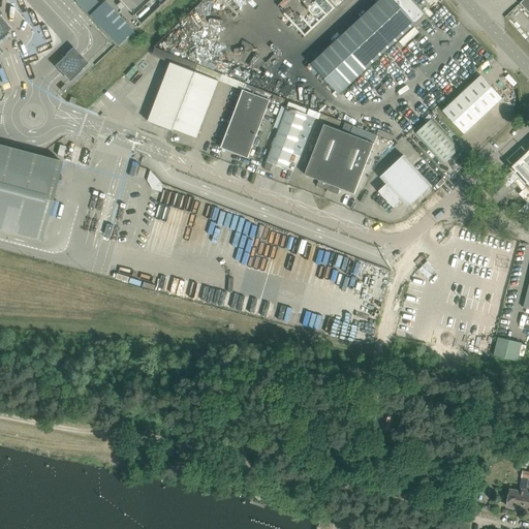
[(96,0),(73,0),(87,13),(99,2),(96,0)]
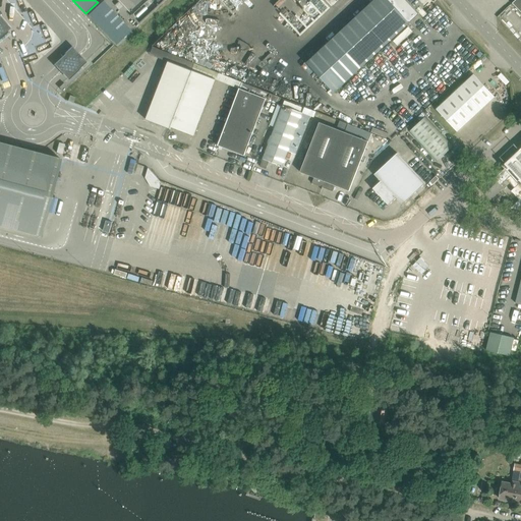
[(373,0),(306,63),(334,93),(419,14),(405,0),(373,0)]
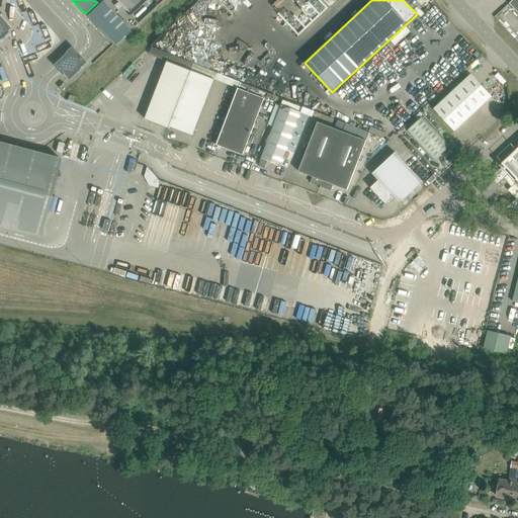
[(103,1),(89,14),(116,45),(132,30),(103,1)]
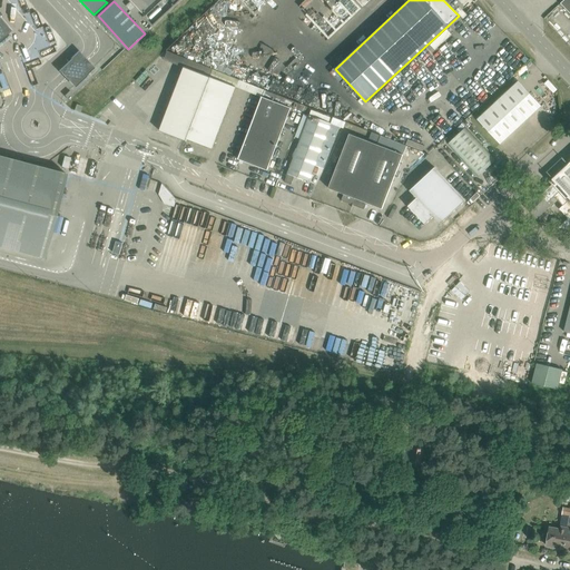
[(0,19),(0,45),(12,35),(0,19)]
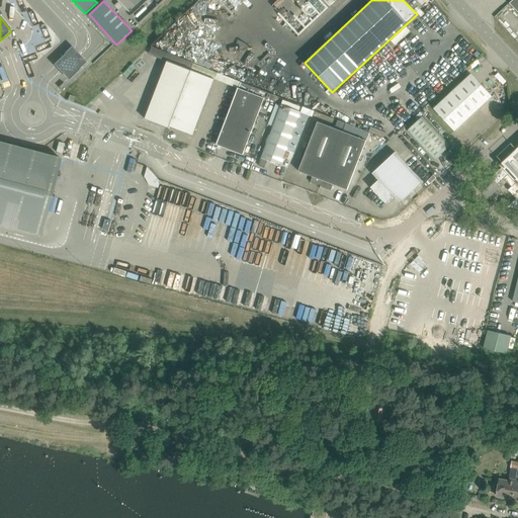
[(395,45),(410,31),(406,26),(391,40),(395,45)]
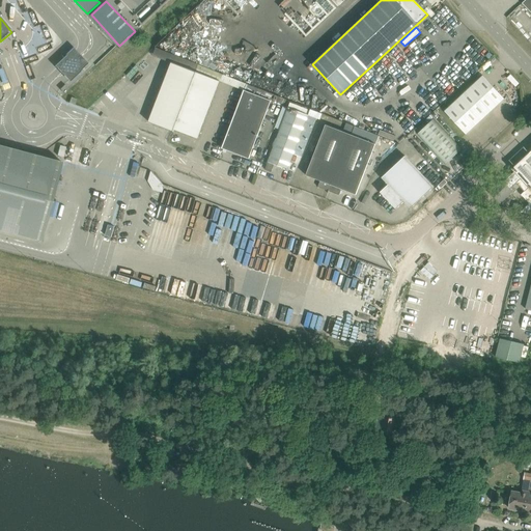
[(74,48),(55,66),(59,71),(70,81),(89,62),(78,51),(74,48)]
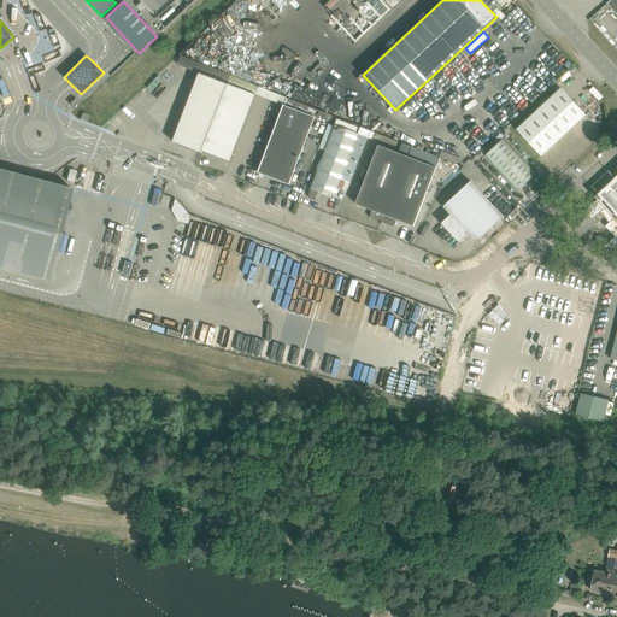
[(176,64),(199,72),(203,64),(180,56),(176,64)]
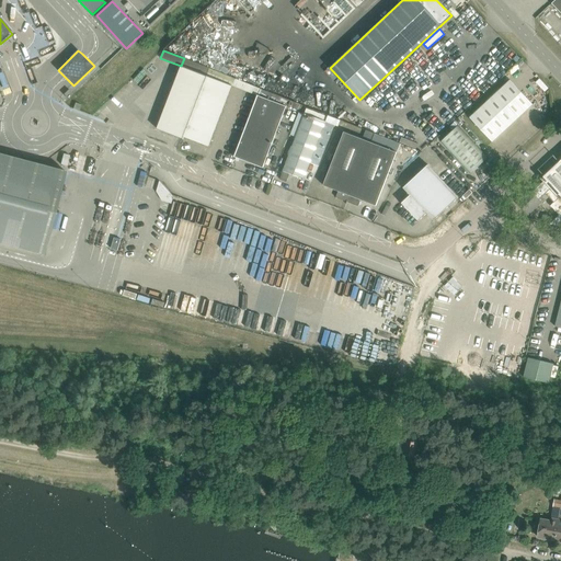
[(73,57),(72,56),(69,53),(65,57),(67,60),(69,63),(73,57)]
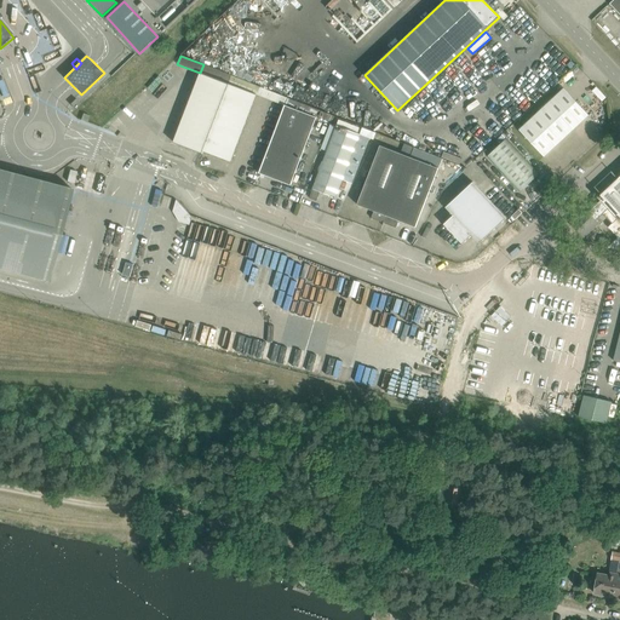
[(173,142),(201,153),(229,84),(200,73),(173,142)]
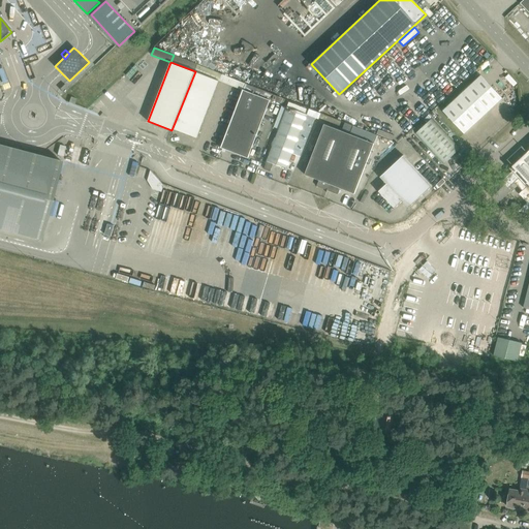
[(195,71),(172,130),(173,131),(173,129),(196,138),(219,81),(195,71)]
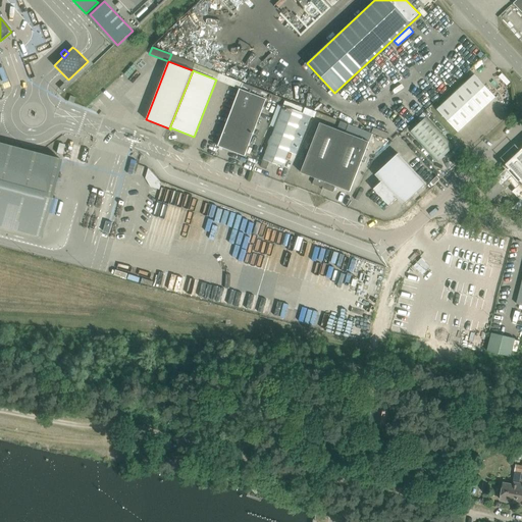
[(502,73),(498,76),(507,86),(511,83),(502,73)]
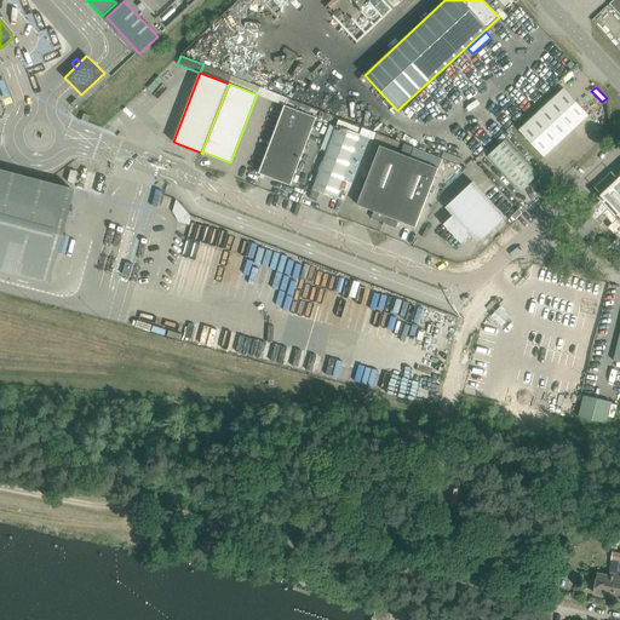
[(563,89),(520,130),(544,156),(589,115),(563,89)]
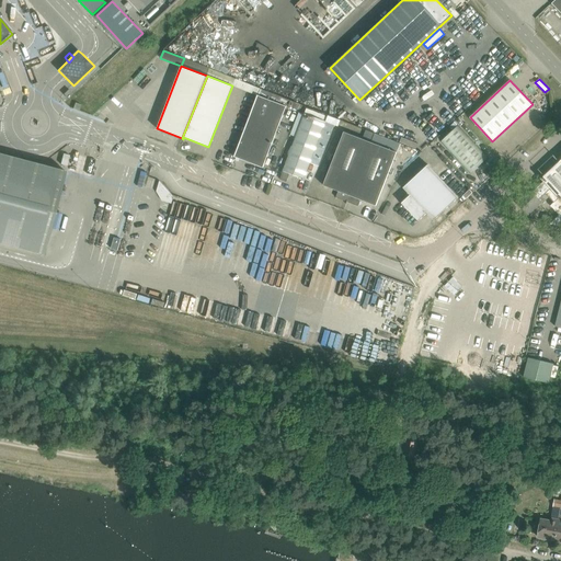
[(68,90),(64,94),(68,99),(72,94),(68,90)]
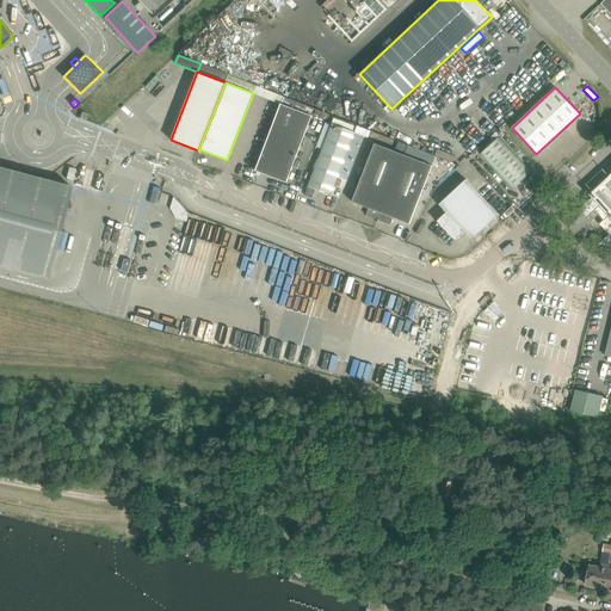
[(172,102),(167,116),(173,118),(178,104),(172,102)]
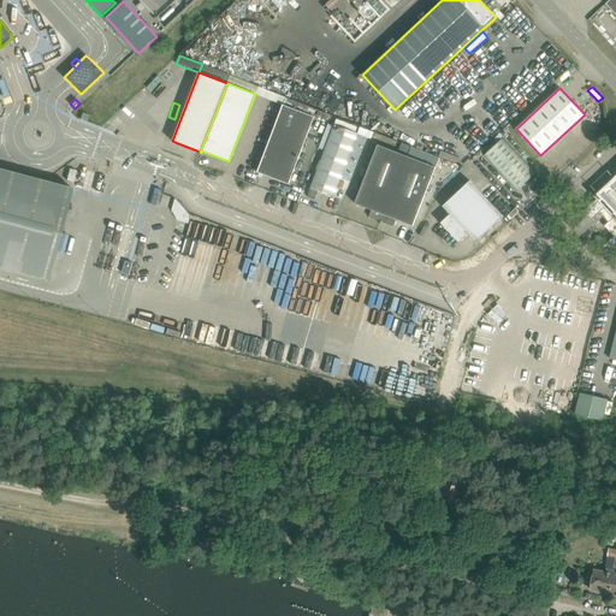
[(283,105),(258,172),(289,184),(314,117),(283,105)]
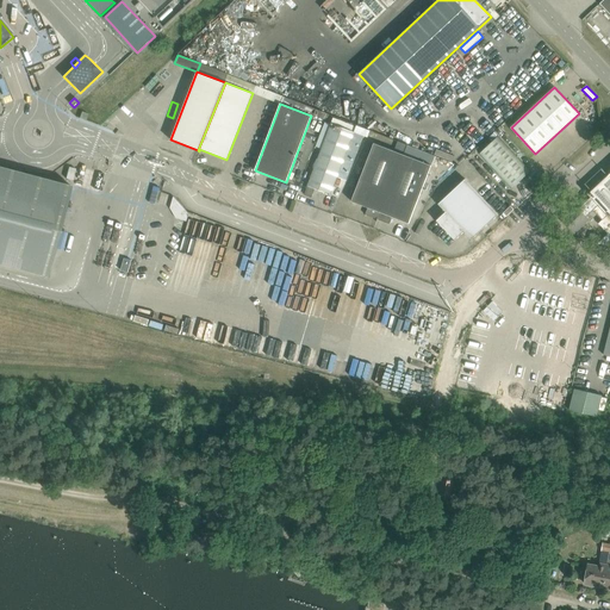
[(116,116),(109,123),(113,128),(120,120),(116,116)]
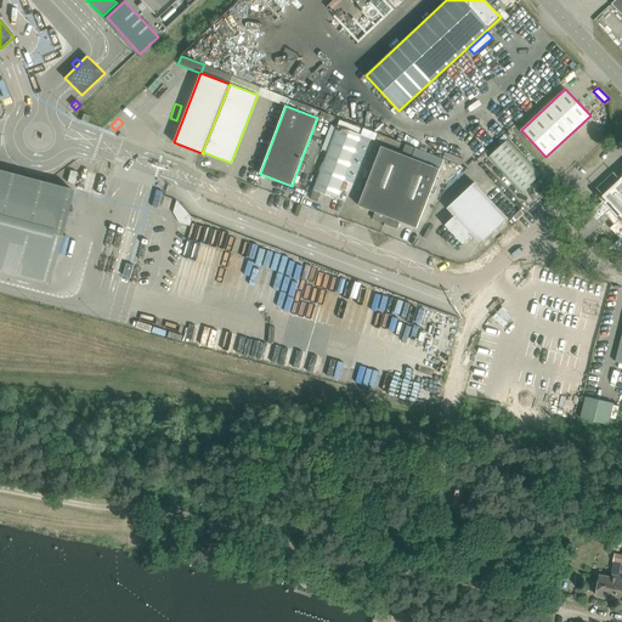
[(338,126),(314,190),(310,199),(317,202),(321,192),(337,198),(344,181),(354,184),(371,139),(361,135),(363,129),(348,123),(345,129),(338,126)]
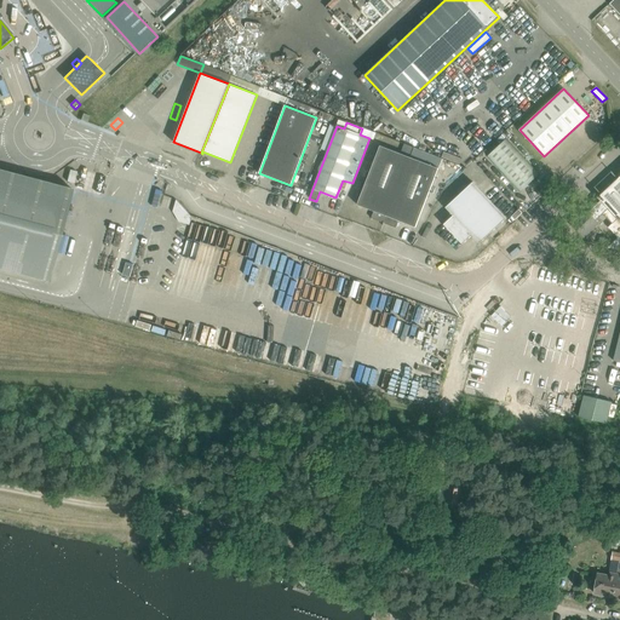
[(362,128),(360,135),(369,138),(374,139),(377,133),(362,127),(362,128)]
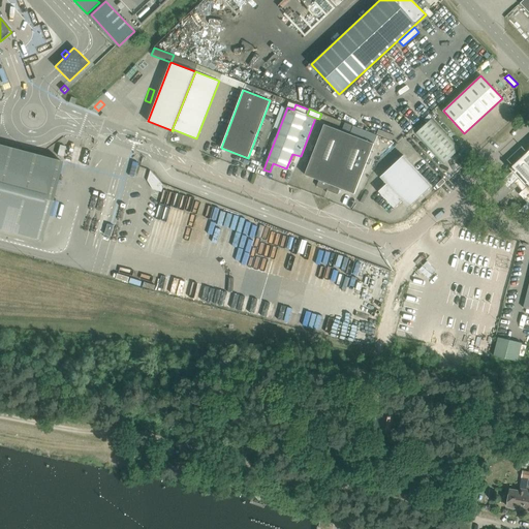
[(431,119),(414,134),(443,164),(460,149),(431,119)]
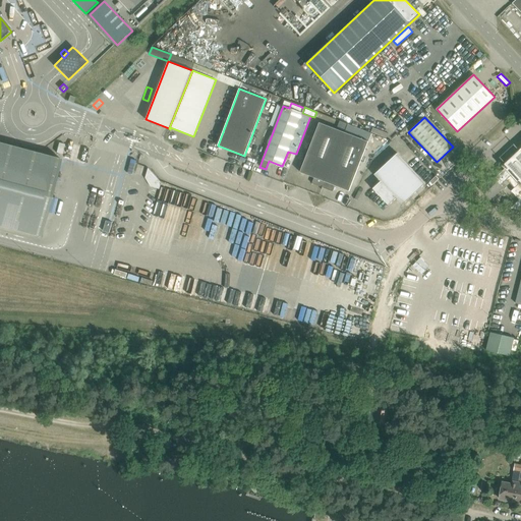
[(320,122),(299,172),(313,178),(311,183),(323,187),(344,131),(320,122)]
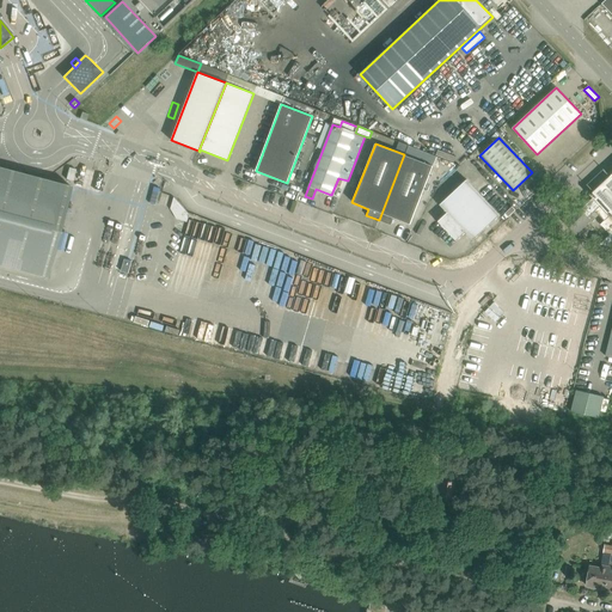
[(404,154),(379,220),(391,225),(393,218),(410,225),(433,166),(404,154)]
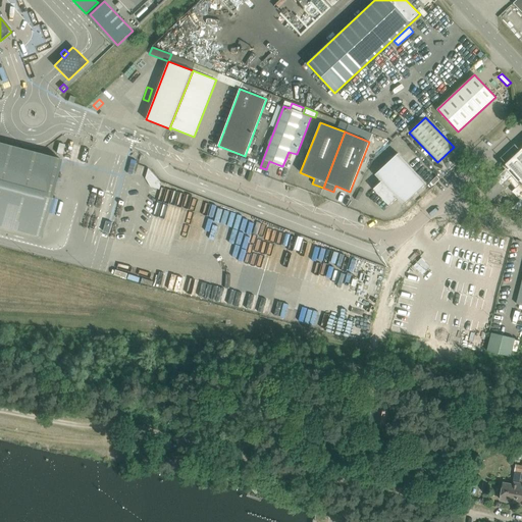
[(462,139),(459,142),(466,151),(470,147),(462,139)]
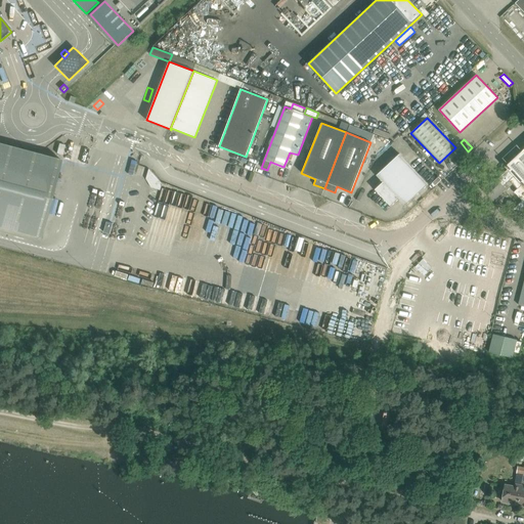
[(47,211),(50,200),(52,193),(55,183),(55,182),(58,171),(60,164),(60,161),(60,160),(23,149),(16,148),(0,143),(0,226),(40,237),(47,211)]
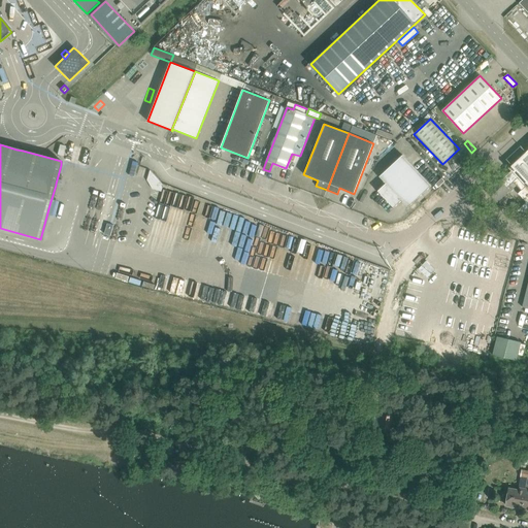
[(63,156),(65,146),(60,144),(57,155),(63,156)]
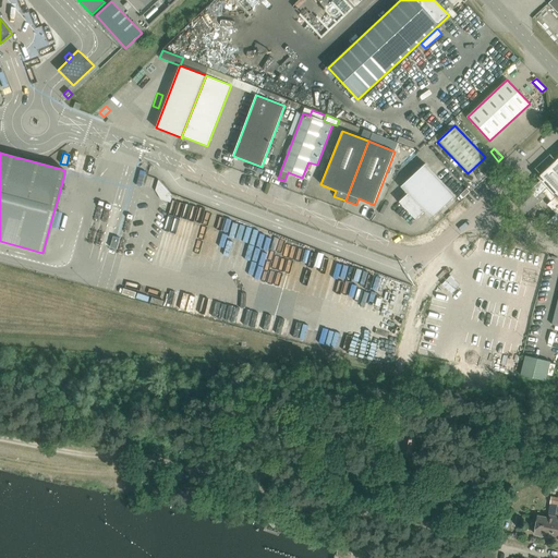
[(520,197),(514,202),(525,213),(537,201),(536,198),(542,192),(550,201),(547,205),(549,206),(557,215),(557,158),(537,178),(541,180),(537,183),(529,192),(528,190),(525,191),(520,197)]
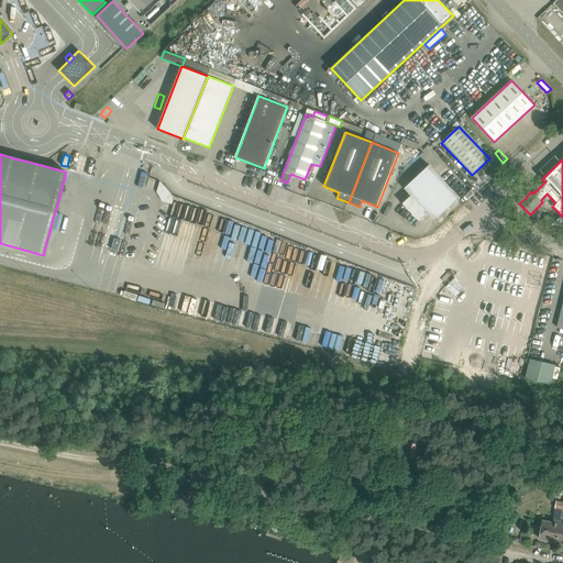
[(460,198),(449,185),(429,165),(405,188),(411,196),(403,203),(420,222),(428,213),(435,221),(460,198)]
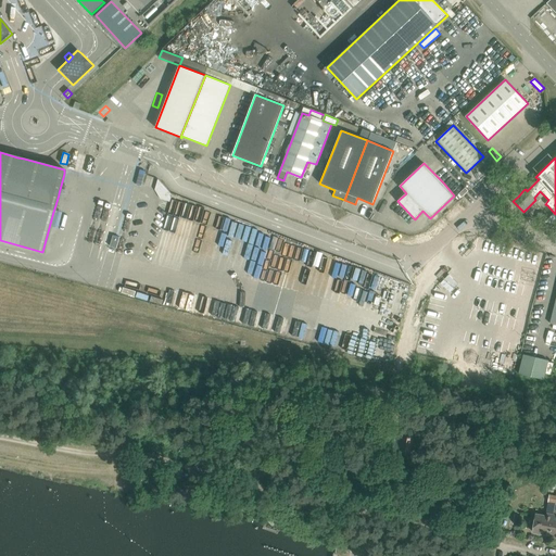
[(539,212),(536,219),(544,222),(546,214),(539,212)]
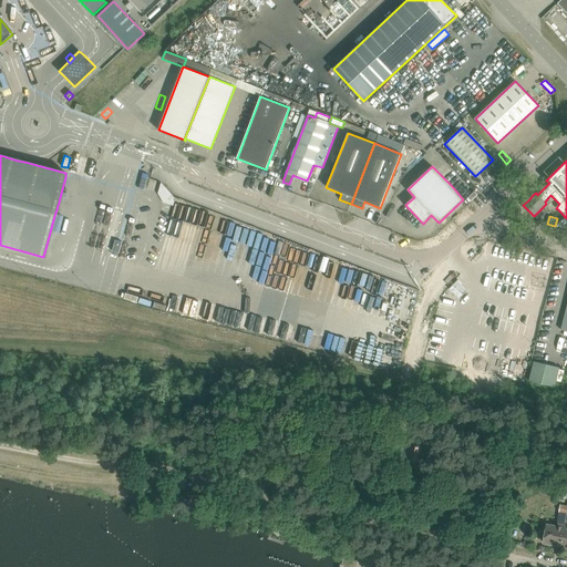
[(122,241),(115,240),(112,251),(119,253),(122,241)]
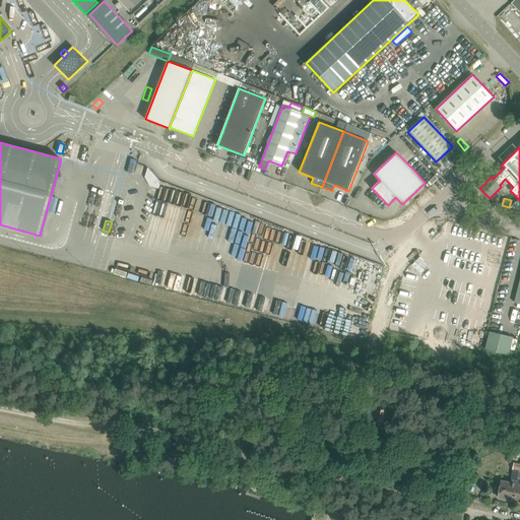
[(258,309),(265,311),(268,299),(261,297),(258,309)]
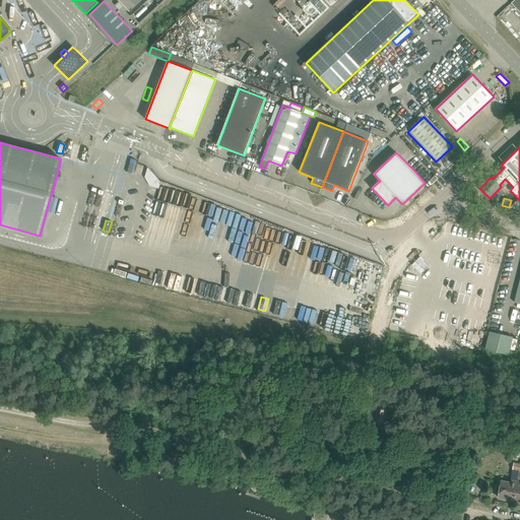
[(508,354),(513,337),(490,331),(485,346),(484,349),(508,354)]
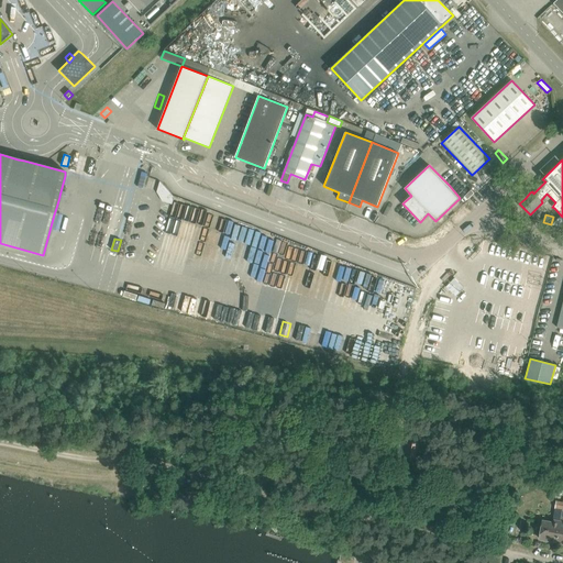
[(555,543),(560,520),(553,519),(553,521),(542,520),(539,540),(555,543)]
